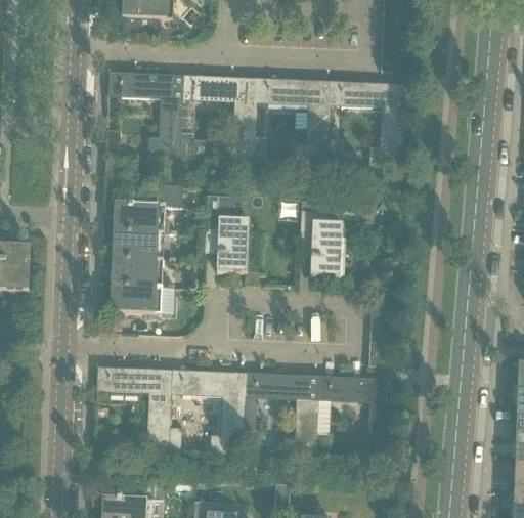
[(123,0),(122,16),(123,16),(122,33),(155,34),(156,17),(173,18),(173,17),(167,17),(167,5),(173,5),(173,0),(123,0)]
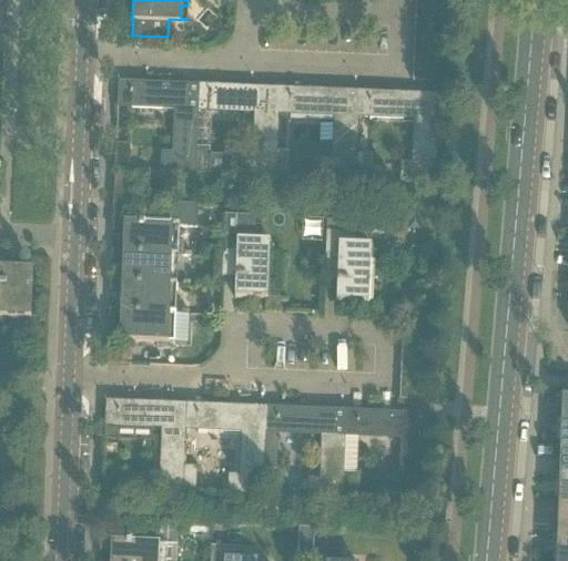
[(415,0),(415,8),(442,9),(443,0),(415,0)]
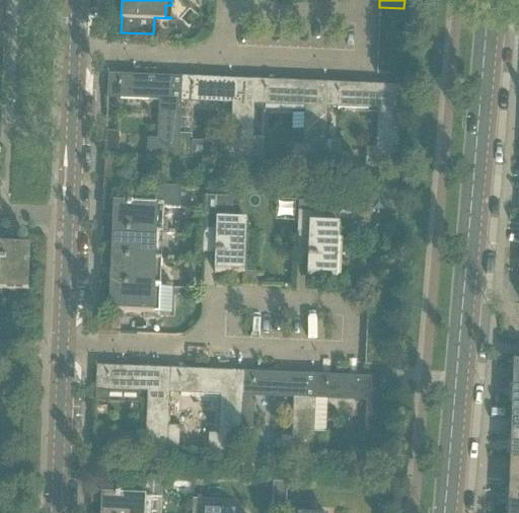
[(146,154),(178,155),(179,131),(181,74),(120,71),(119,95),(158,97),(156,136),(146,136),(146,154)]
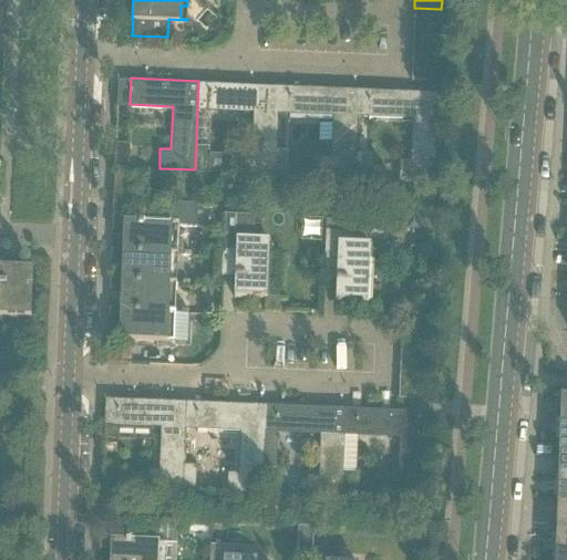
[(207,170),(239,172),(275,173),(276,146),(278,84),(210,81),(209,109),(253,110),(250,152),(240,152),(208,151),(207,170)]
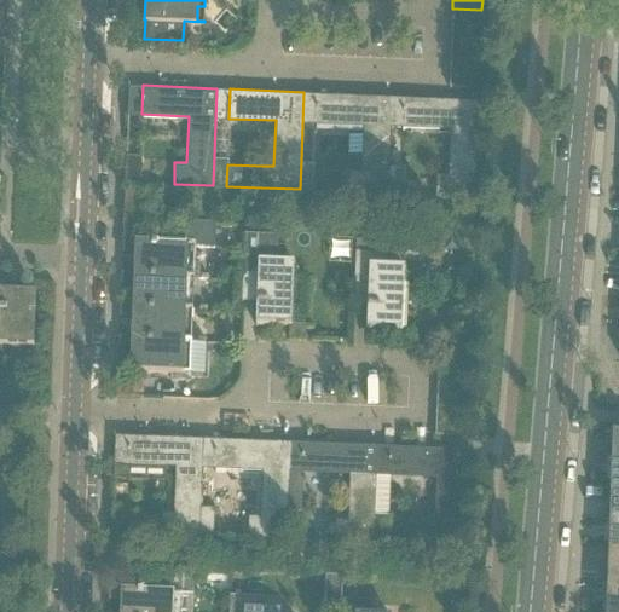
[(348,191),(387,192),(388,163),(391,96),(317,92),(316,122),(363,123),(360,169),(350,169),(348,191)]
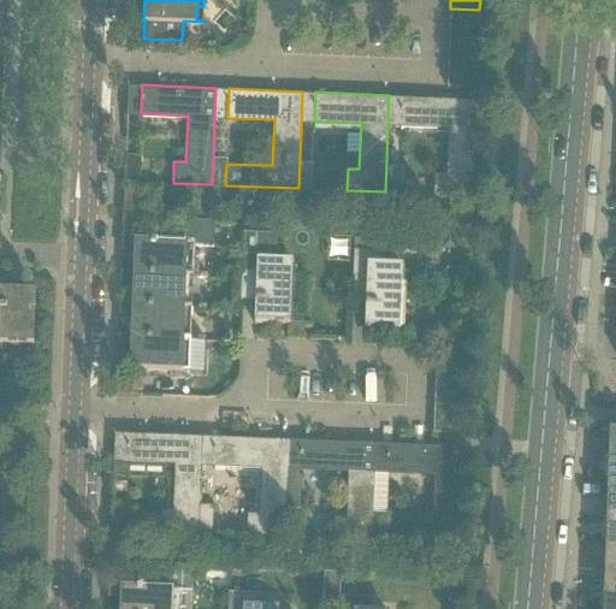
[(433,193),(472,195),(475,99),(402,95),(401,125),(448,126),(445,172),(433,171),(433,193)]
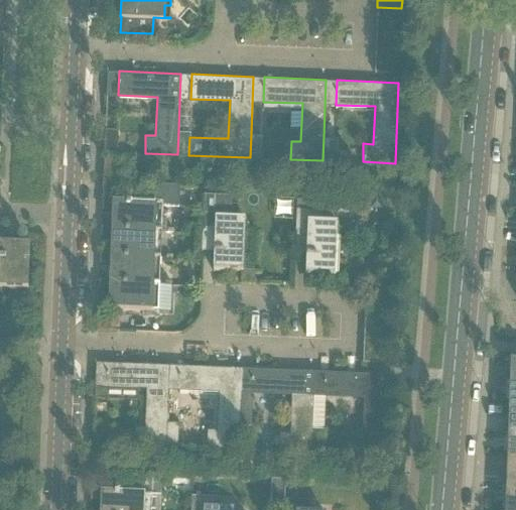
[(105,127),(104,151),(117,152),(118,127),(105,127)]
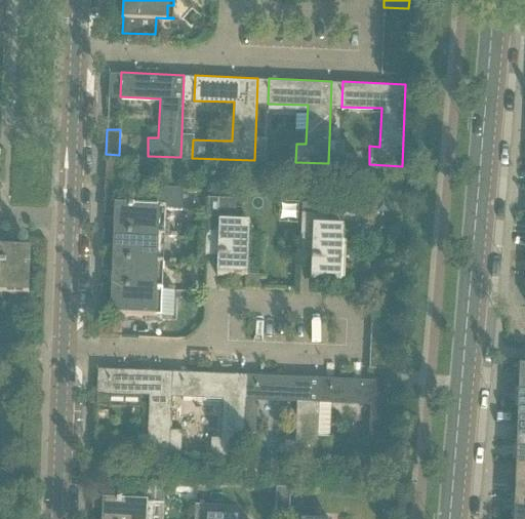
[(182,132),(180,157),(192,158),(193,140),(193,132),(182,132)]
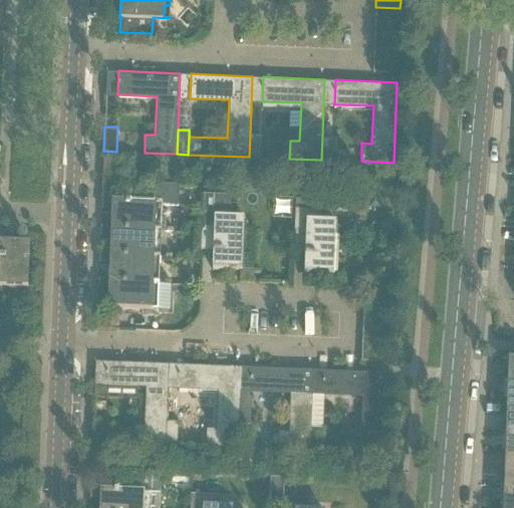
[(250,133),(249,157),(260,158),(261,133),(250,133)]
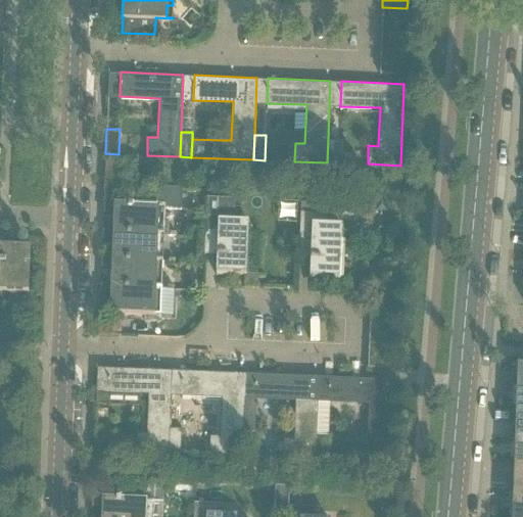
[(328,138),(327,162),(338,162),(338,158),(339,138),(328,138)]
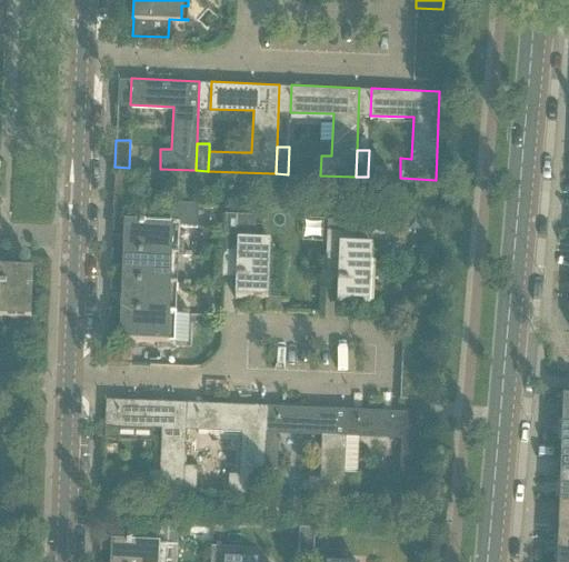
[(123,229),(122,248),(178,251),(182,251),(183,238),(179,237),(179,222),(198,223),(198,201),(173,200),(172,221),(112,219),(112,228),(123,229)]
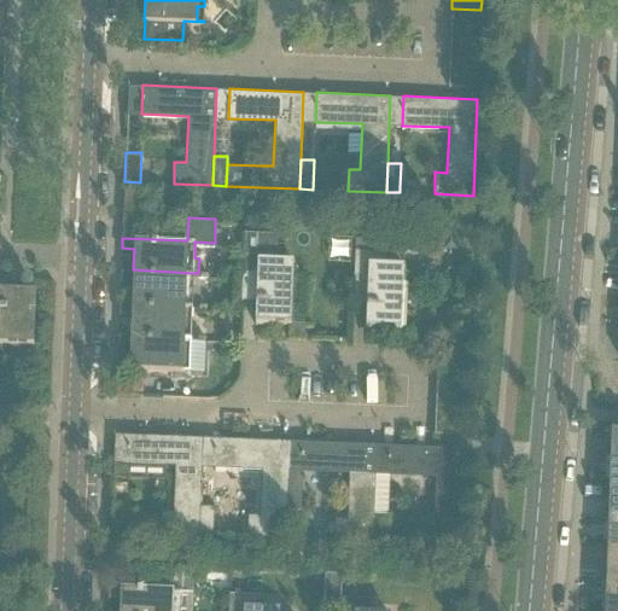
[(243,273),(242,297),(243,297),(243,286),(256,286),(256,298),(255,319),(290,320),(291,296),(292,259),(274,259),(275,232),(244,231),(244,243),(244,244),(243,273)]
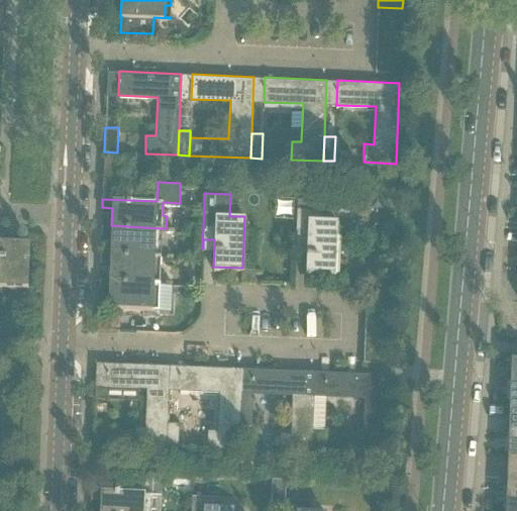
[(276,214),(292,216),(294,206),(278,204),(276,214)]
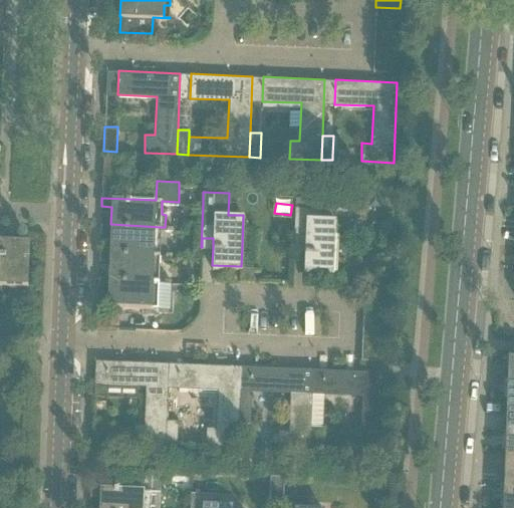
[(295,206),(293,251),(294,251),(295,241),(305,242),(305,251),(304,269),(333,270),(335,219),(322,219),(322,207),(321,207),(320,207),(319,207),(295,206)]
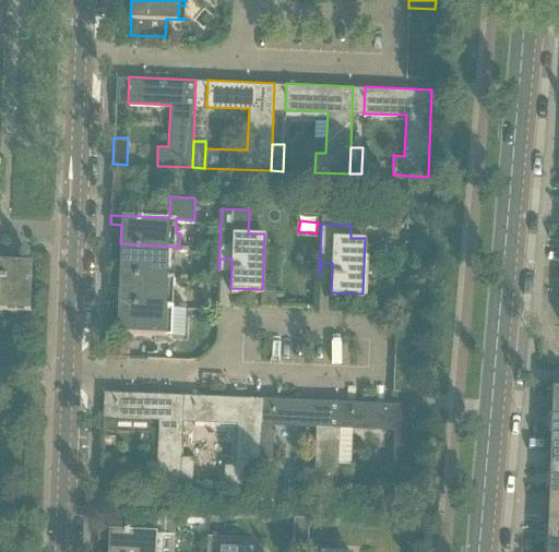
[(109,243),(109,253),(120,253),(119,273),(174,275),(174,274),(167,274),(168,261),(175,261),(175,247),(120,243),(109,243)]
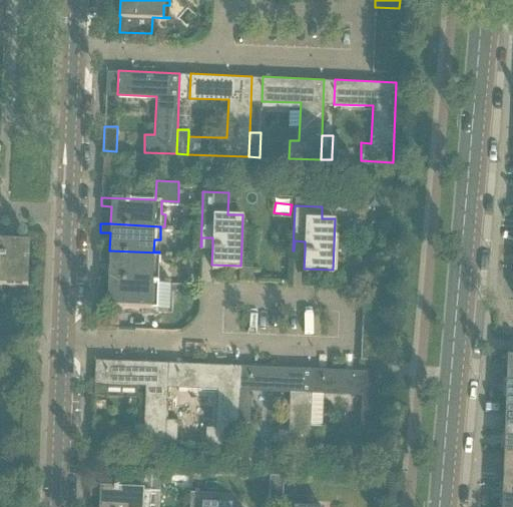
[(2,228),(0,284),(27,285),(29,239),(10,239),(10,229),(2,228)]
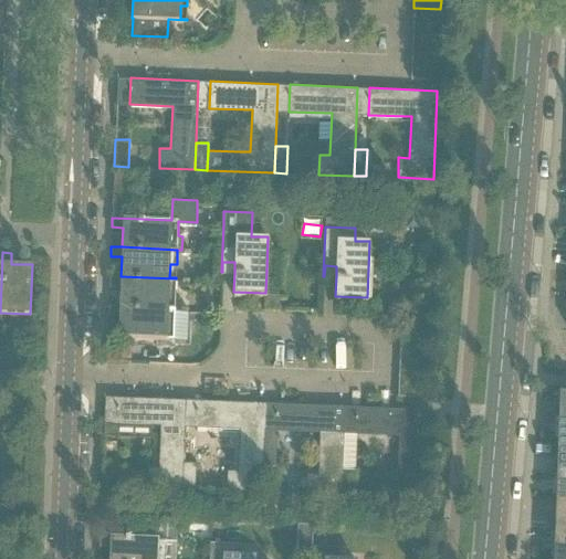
[(109,275),(109,285),(121,286),(119,305),(175,307),(168,306),(169,293),(176,294),(176,278),(121,276),(109,275)]
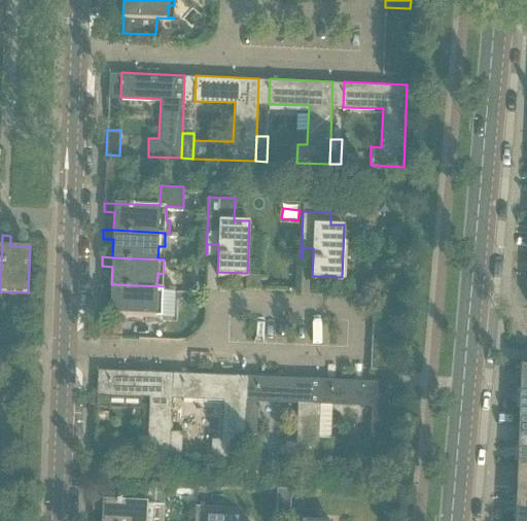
[(163,286),(111,284),(101,284),(101,293),(111,293),(110,313),(162,315),(163,286)]
